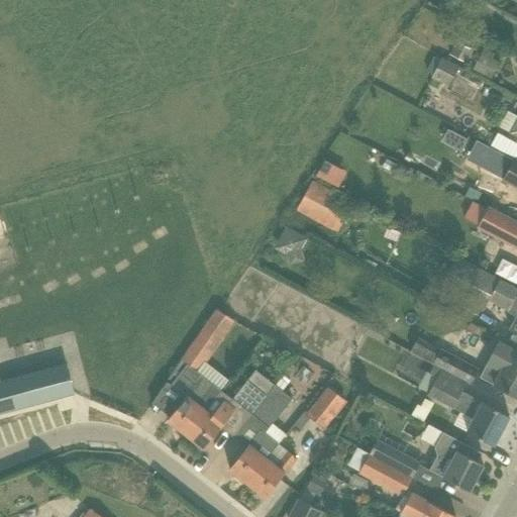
[(491,146),(502,152),(509,141),(497,134),(491,146)]
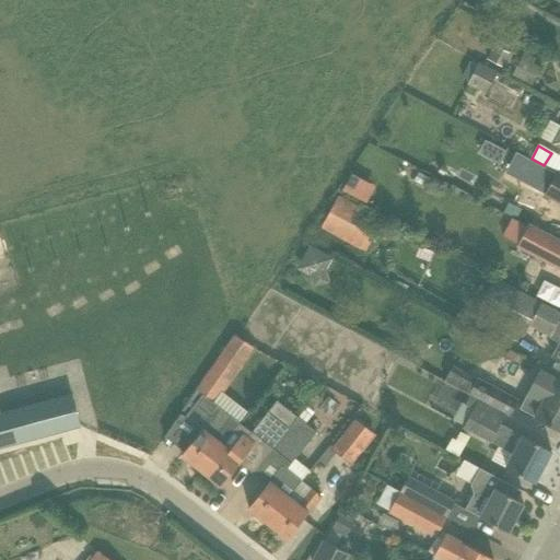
[(559,174),(556,173),(546,190),(545,194),(559,201),(559,174)]
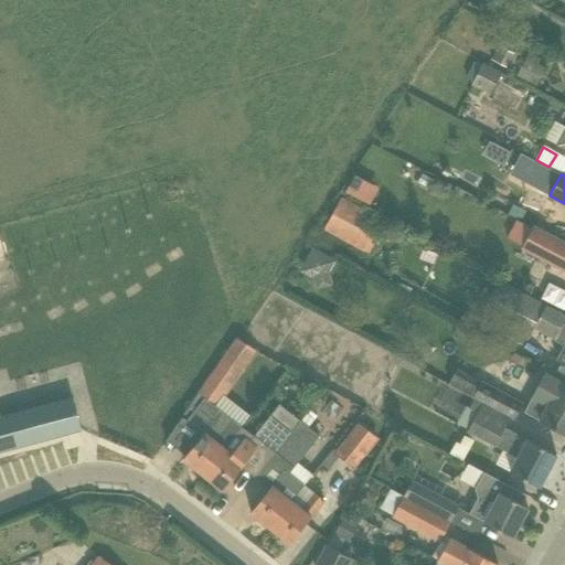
[(386,222),(342,198),(323,231),(369,255),(386,222)]
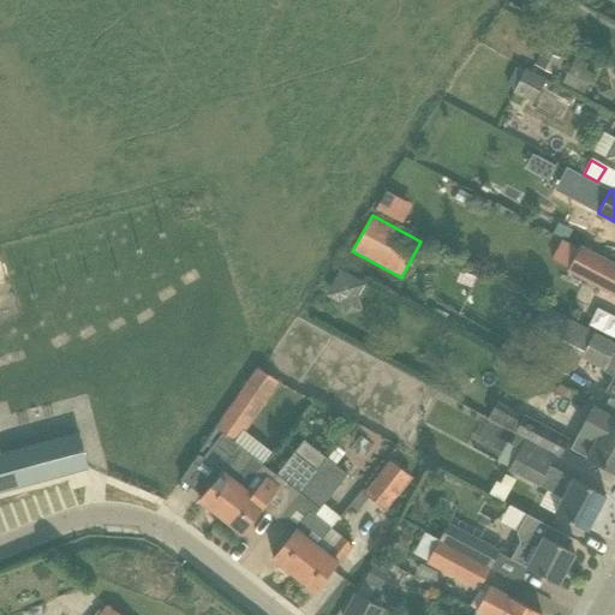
[(614,267),(579,249),(568,268),(614,292),(614,267)]
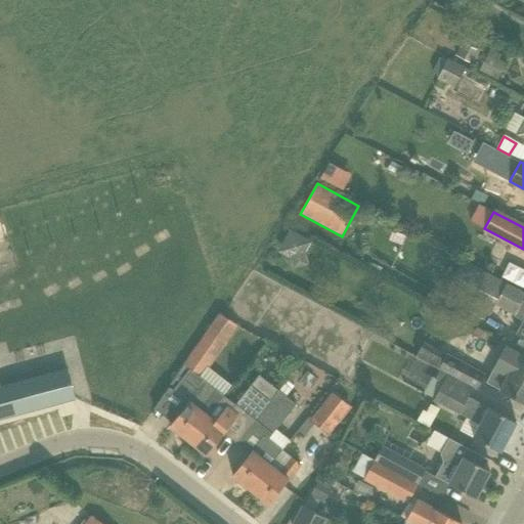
[(280,252),(292,258),(299,256),(303,247),(306,248),(309,243),(291,232),(280,252)]
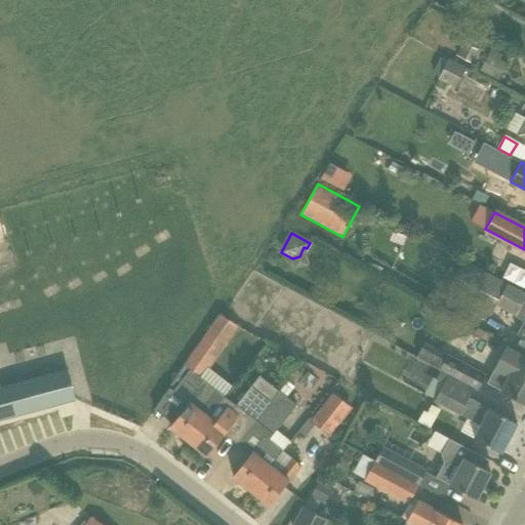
[(515,316),(522,301),(524,295),(524,292),(463,259),(446,292),(491,316),(496,306),(515,316)]
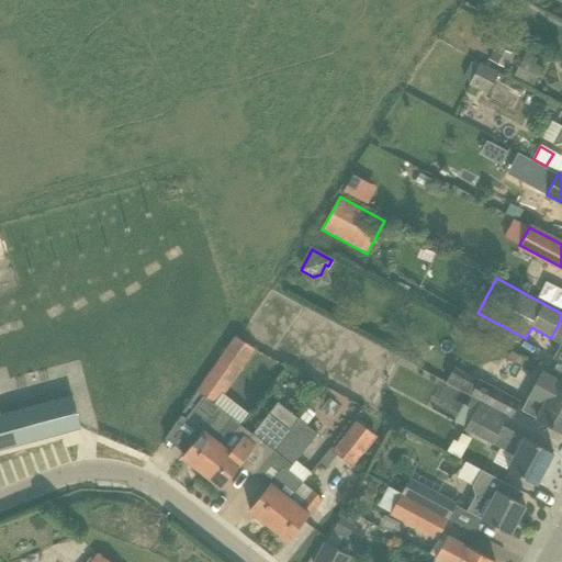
[(561,324),(559,323),(551,338),(561,344),(553,358),(561,362),(561,324)]
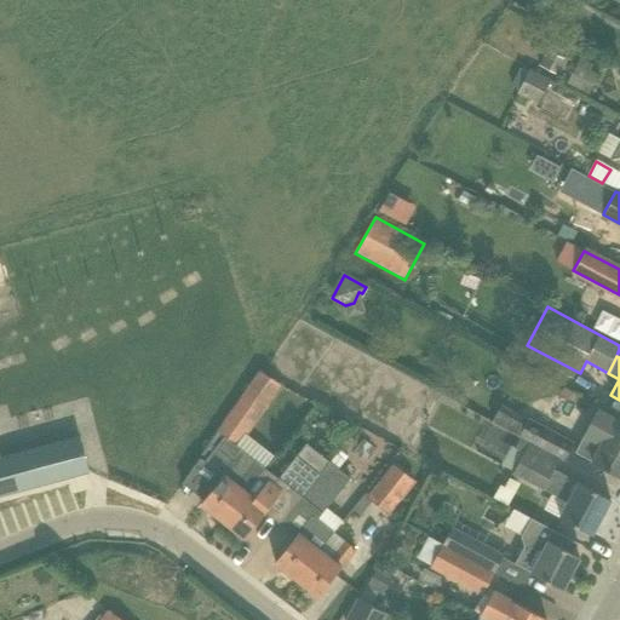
[(282,385),(262,372),(259,369),(246,390),(268,406),(282,385)]
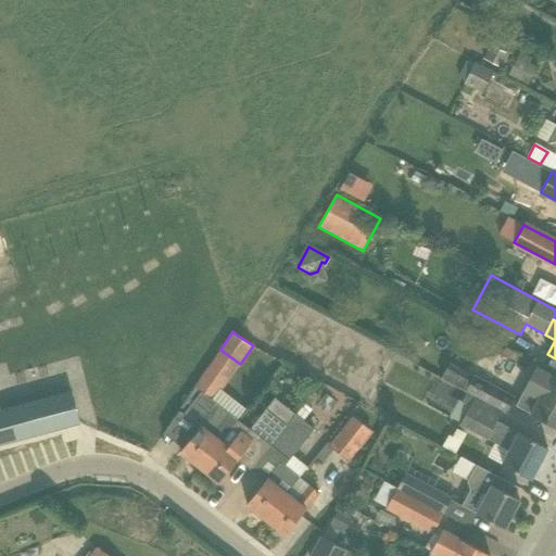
[(555,427),(555,379),(535,368),(516,405),(555,427)]
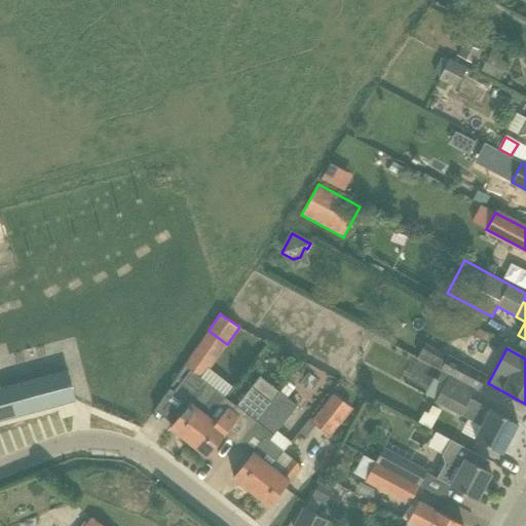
[(441,370),(450,375),(475,388),(479,390),(486,376),(449,355),(441,370)]
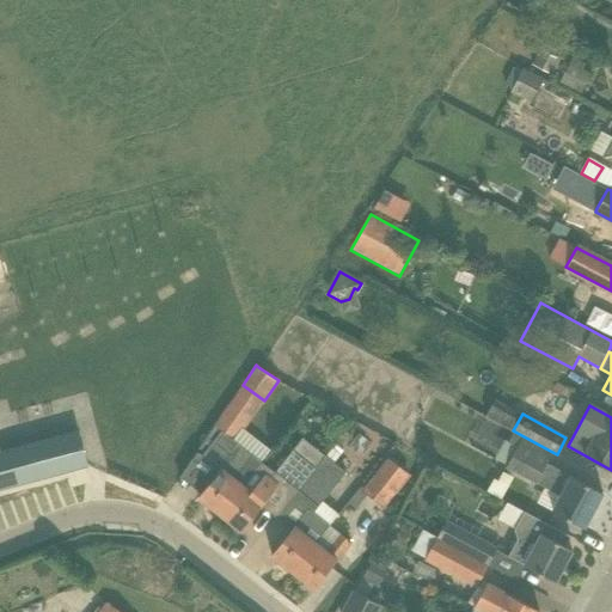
[(199,497),(220,514),(252,473),(262,461),(221,430),(202,456),(220,470),(199,497)]
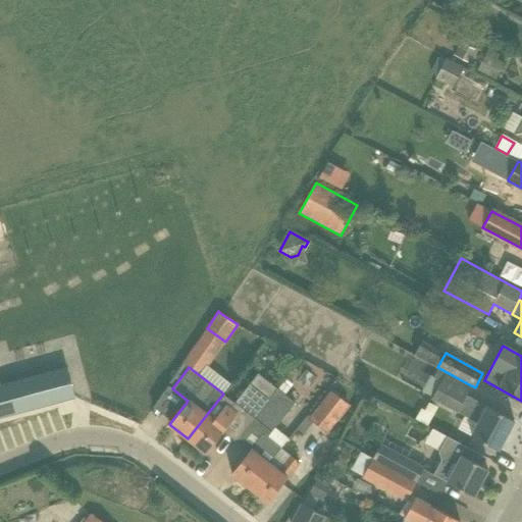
[(0,416),(73,397),(65,368),(0,385),(0,416)]
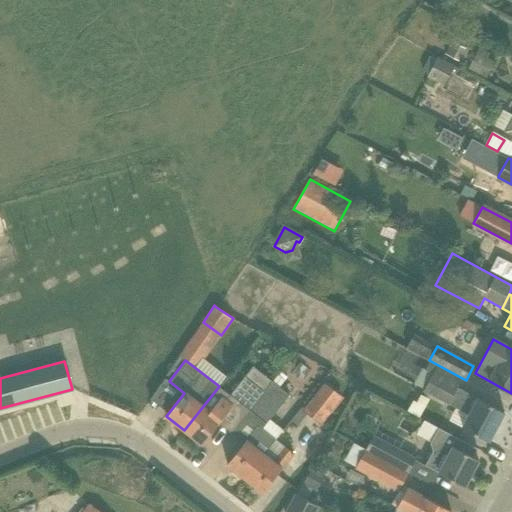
[(462,378),(438,365),(424,391),(470,415),(463,428),(488,441),(504,412),(458,387),(462,378)]
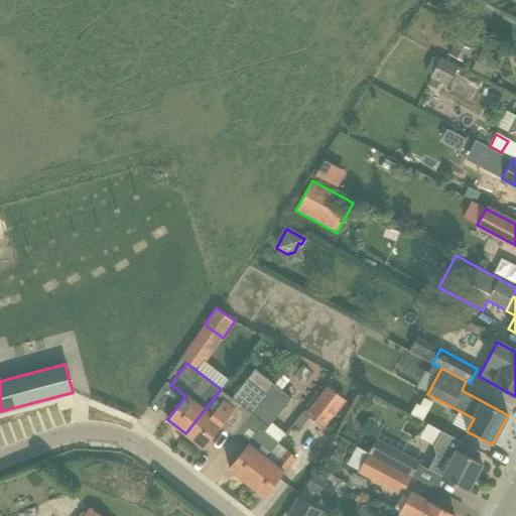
[(235,436),(251,414),(274,384),(255,369),(224,408),(213,399),(185,433),(204,447),(221,425),(235,436)]
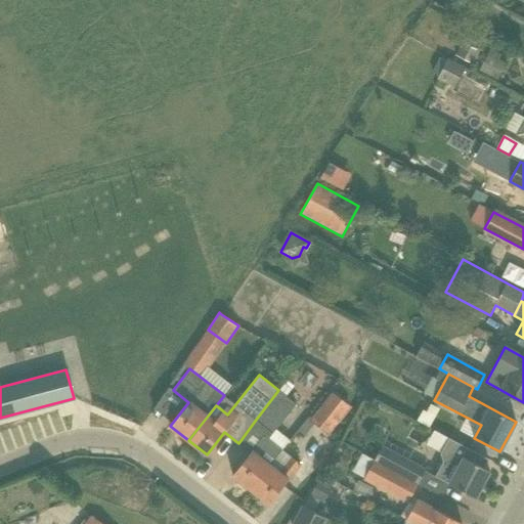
[(255,421),(272,434),(296,403),(278,390),(255,421)]
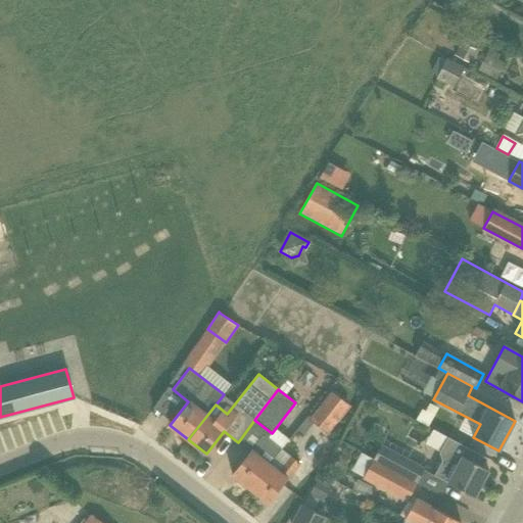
[(328,434),(350,407),(331,391),(308,420),(328,434)]
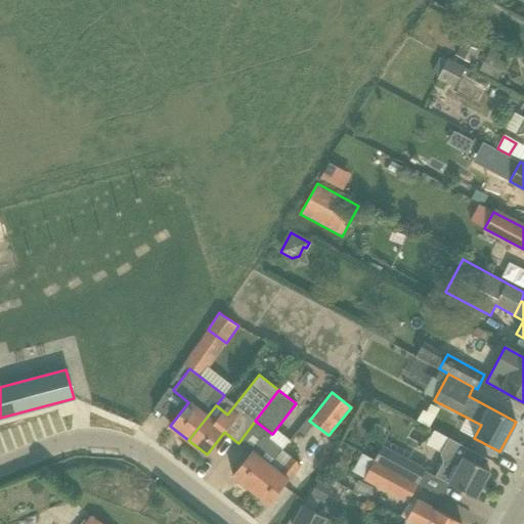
[(475,498),(490,471),(484,468),(489,460),(449,438),(441,453),(443,462),(436,476),(449,483),(449,484),(475,498)]
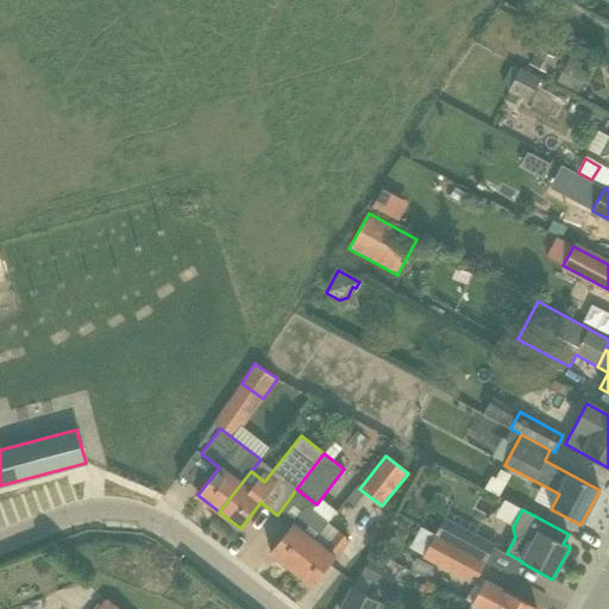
[(444,518),(435,535),(485,563),(495,545),(444,518)]
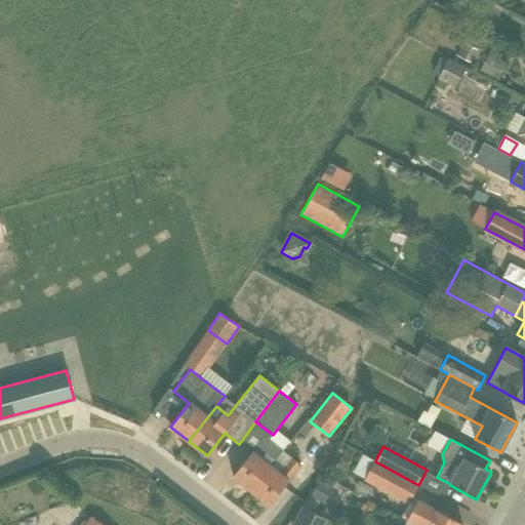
[(233,476),(251,490),(272,463),(253,450),(233,476)]
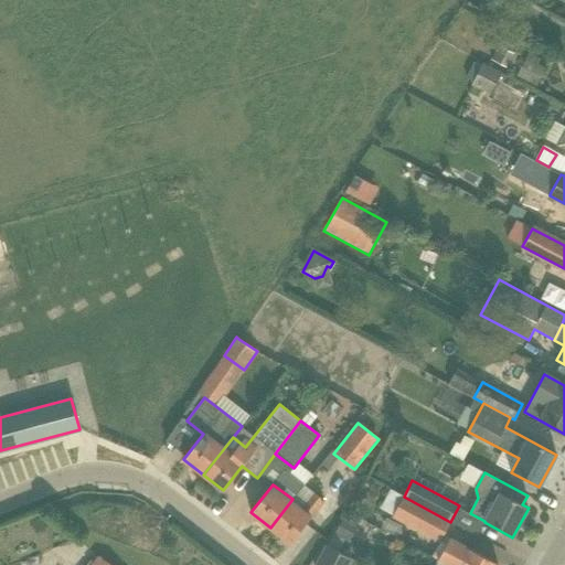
[(292,499),(270,528),(290,544),(323,501),(313,493),(302,507),(292,499)]
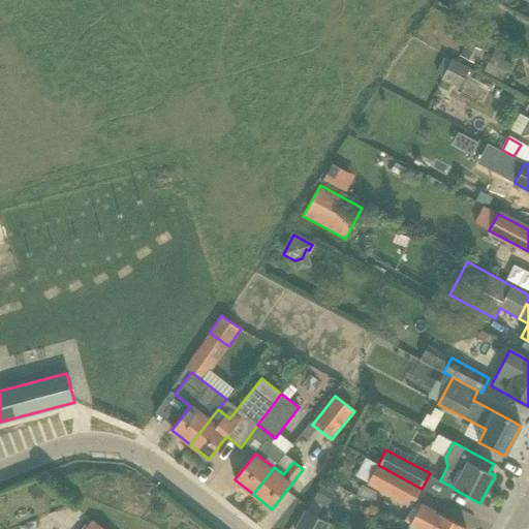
[(378,465),(370,479),(368,483),(411,506),(415,500),(422,489),(378,465)]
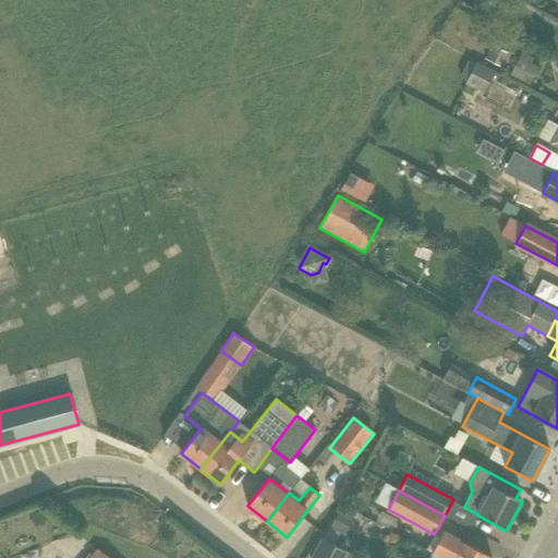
[(433,553),(441,557),(490,557),(492,557),(444,532),(433,553)]
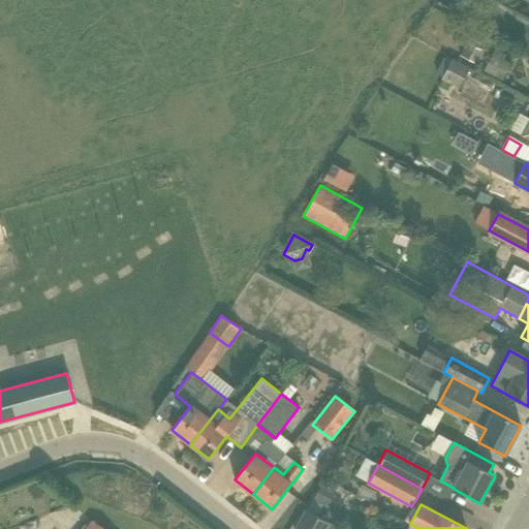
[(327,528),(329,526),(330,524),(307,511),(296,528),(327,528)]
